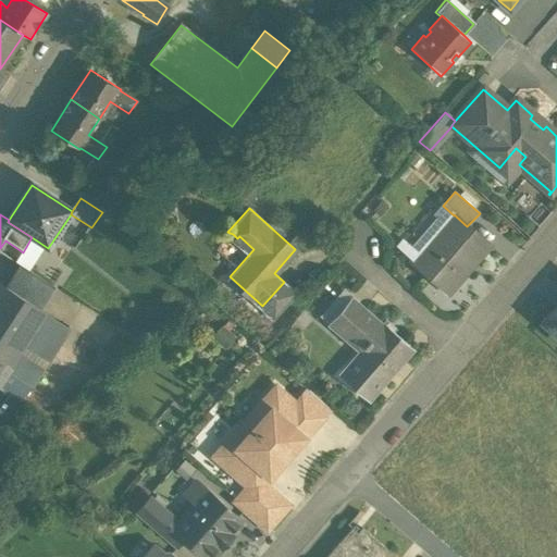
[(454,215),(413,260),(432,276),(435,272),(452,286),(489,246),(467,226),(454,214),(454,215)]
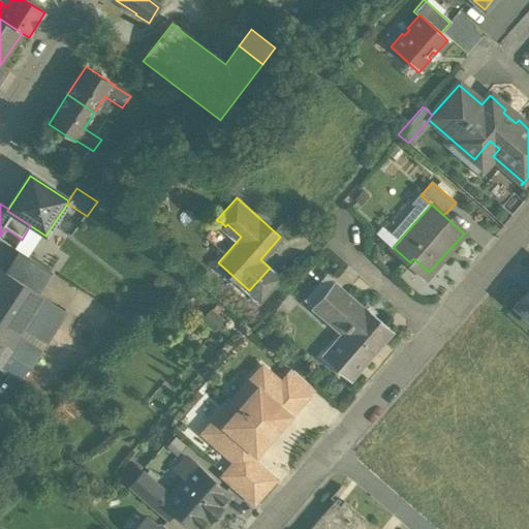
[(270,268),(249,290),(259,300),(280,277),(270,268)]
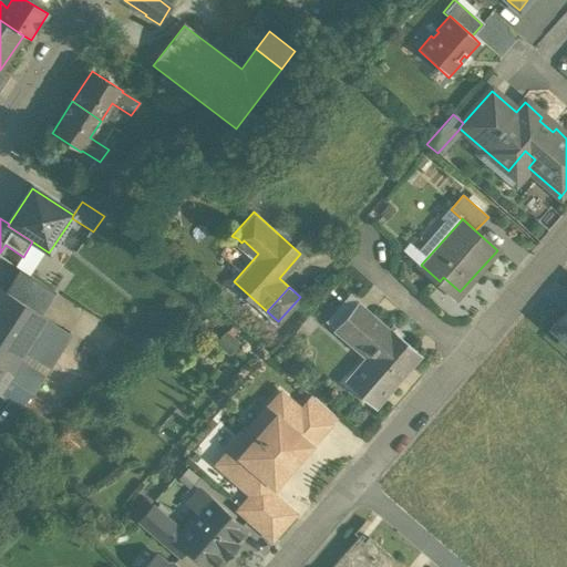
[(0,391),(8,381),(11,375),(6,371),(41,317),(4,292),(0,299),(0,391)]
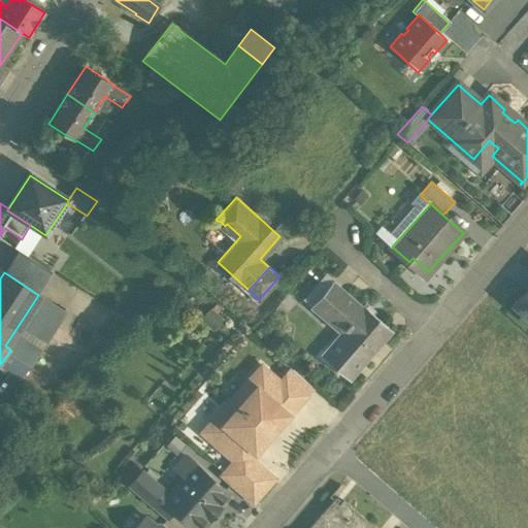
[(333,282),(311,307),(322,316),(342,291),(333,282)]
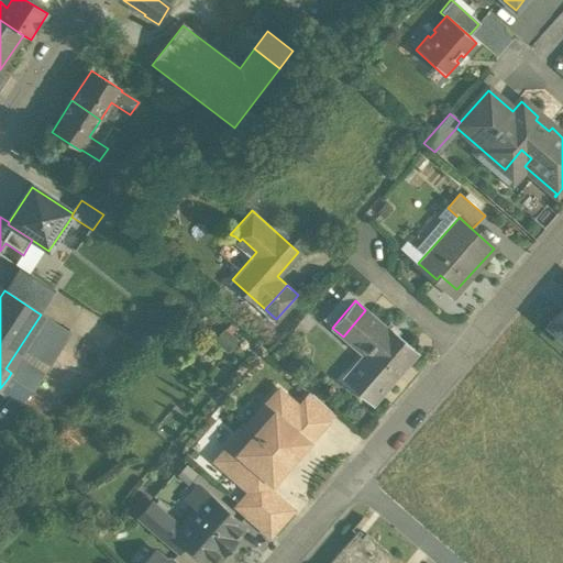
[(562,308),(548,326),(562,339),(562,308)]
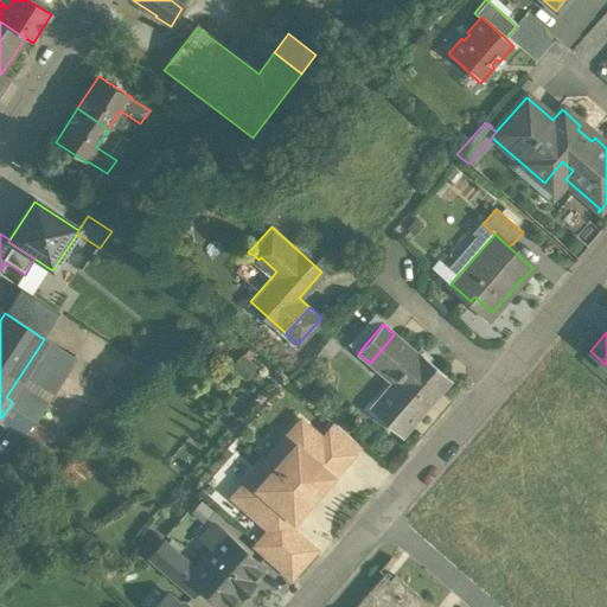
[(449,381),(394,334),(370,363),(402,390),(381,415),(403,435),(449,381)]
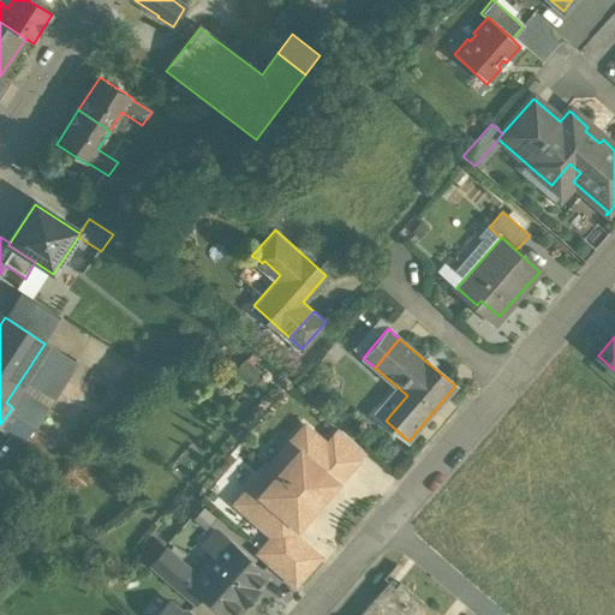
[(76,364),(45,344),(6,402),(12,407),(9,413),(35,430),(76,364)]
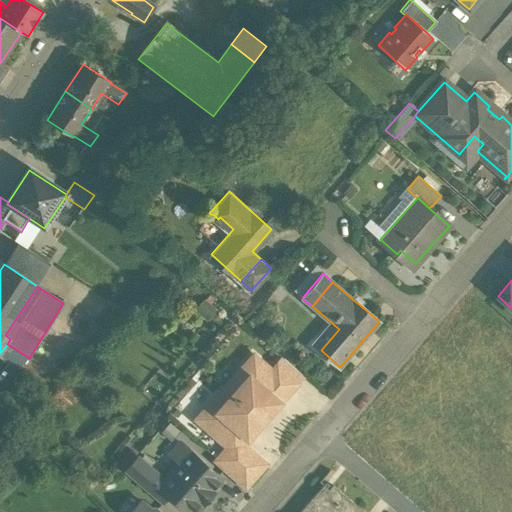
[(253,354),(225,386),(262,419),(290,388),(272,371),(253,354)]
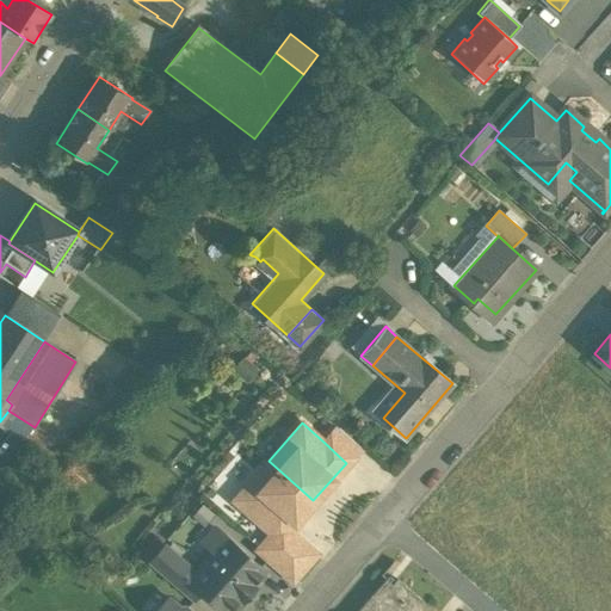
[(338,427),(325,443),(346,463),(360,446),(338,427)]
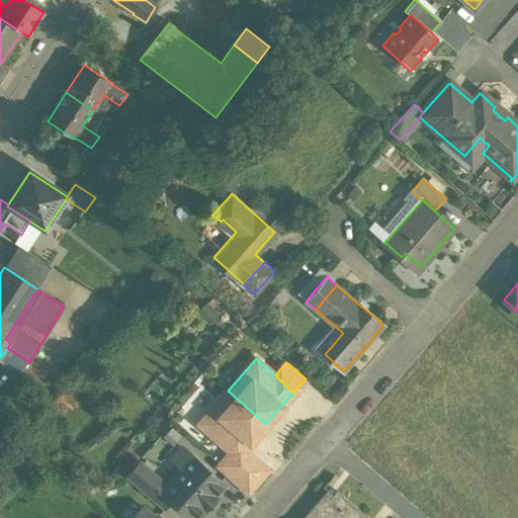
[(265,424),(228,391),(207,414),(217,422),(208,431),(231,451),(237,456),(244,448),(265,424)]
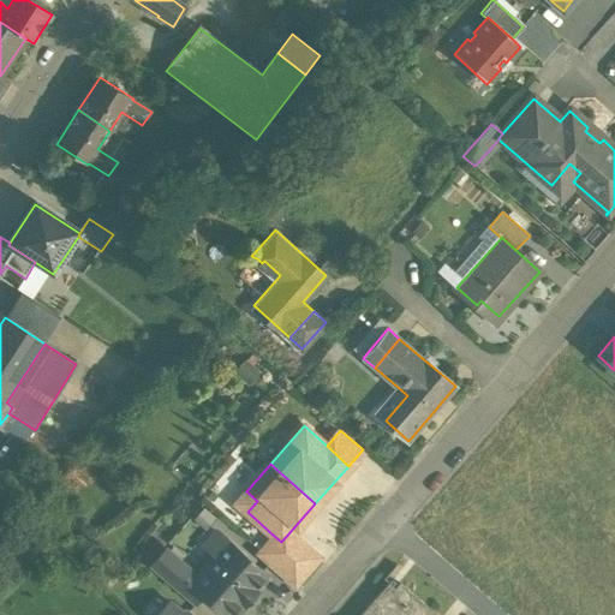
[(274,536),(261,551),(270,560),(292,536),(290,532),(281,542),(274,536)]
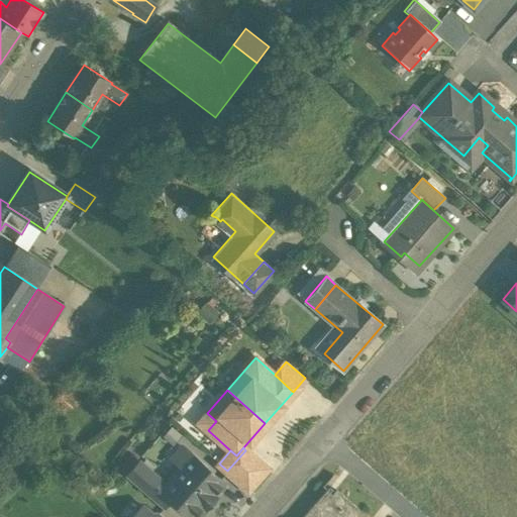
[(245,450),(227,471),(247,489),(266,468),(245,450)]
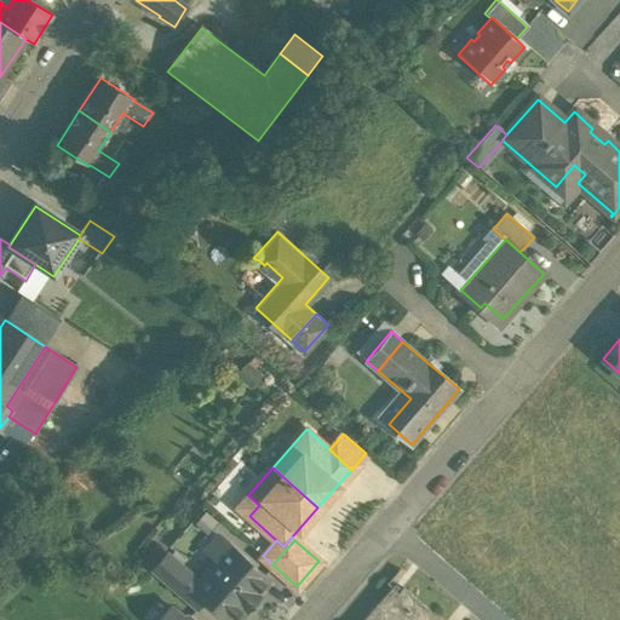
[(199,580),(193,586),(205,597),(229,619),(241,604),(245,608),(257,595),(253,591),(265,577),(229,545),(199,580)]
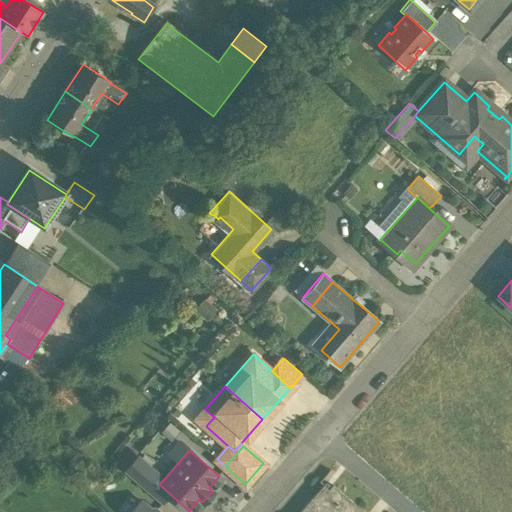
[(164,479),(138,456),(125,471),(161,503),(169,493),(159,484),(164,479)]
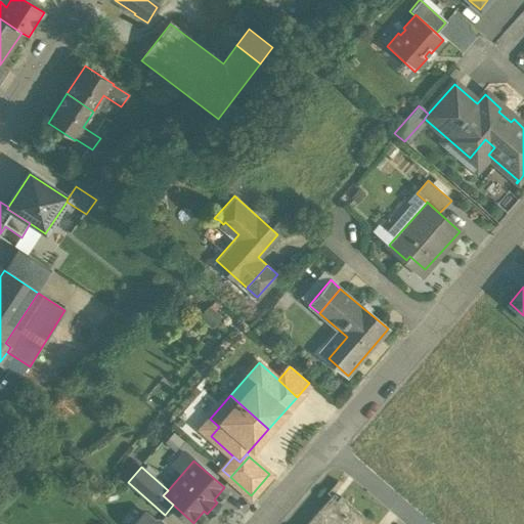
[(331,496),(306,523),(370,523),(339,496),(336,500),(331,496)]
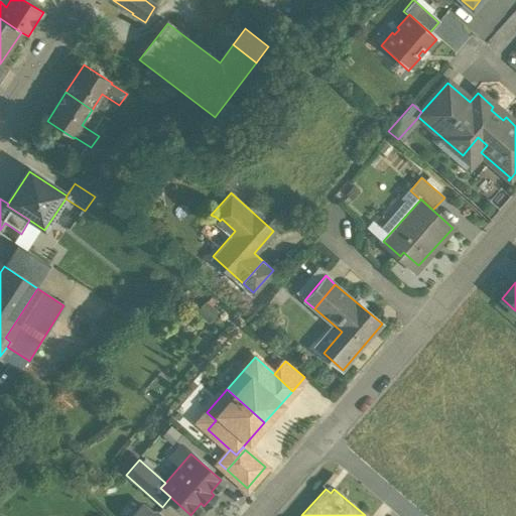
[(159,515),(154,511),(150,512),(141,504),(130,515),(159,515)]
